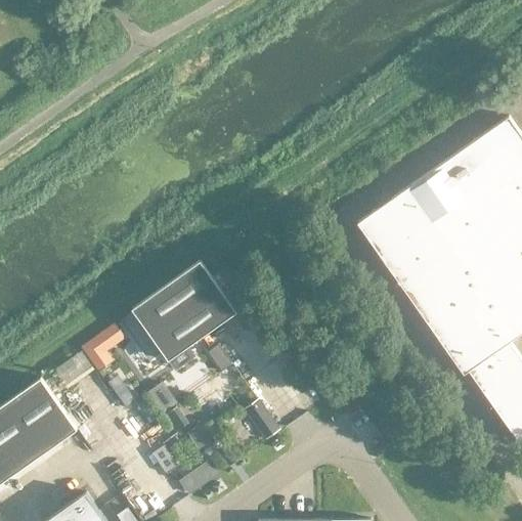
[(521,362),(509,343),(521,333),(521,137),(508,117),(355,224),(463,376),(468,372),(518,442),(521,438),(521,362)]
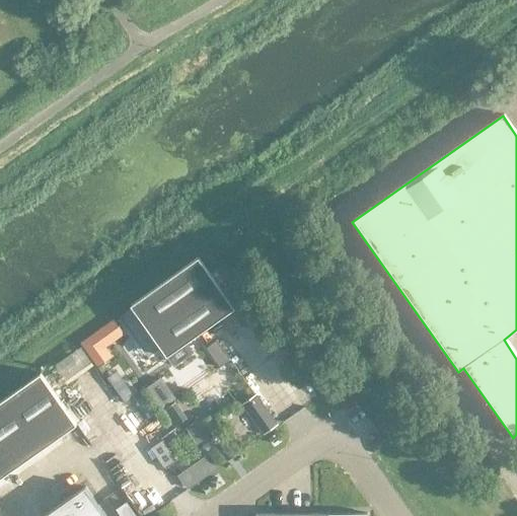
[(211,250),(198,260),(209,275),(221,266),(211,250)]
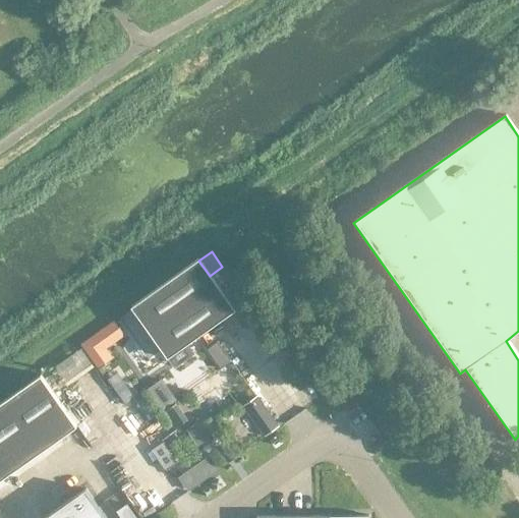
[(197,261),(129,308),(166,359),(234,311),(197,261)]
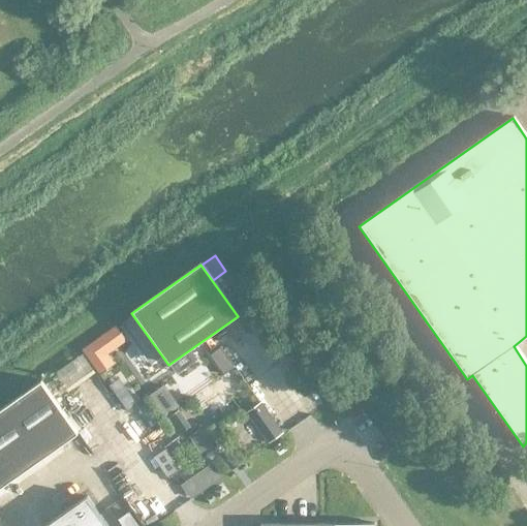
[(114,326),(80,350),(91,366),(125,341),(114,326)]
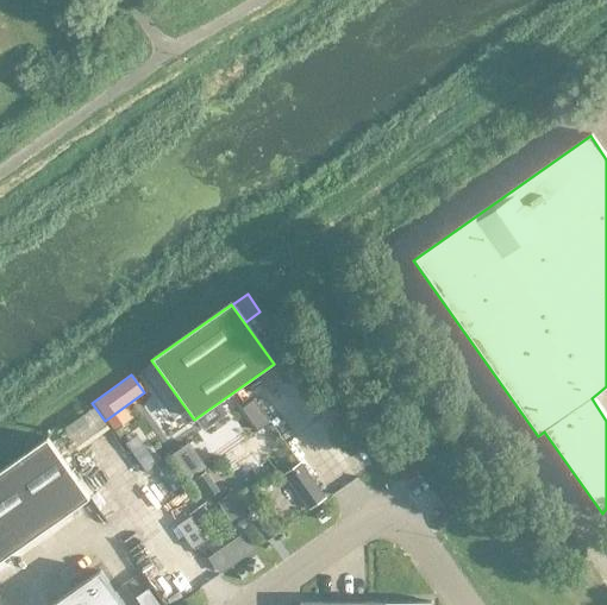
[(135,438),(123,445),(144,474),(156,467),(135,438)]
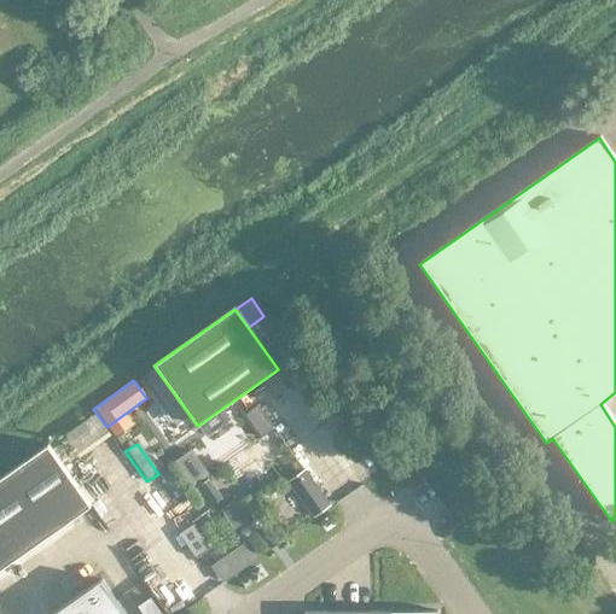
[(47,446),(0,479),(0,571),(91,507),(47,446)]
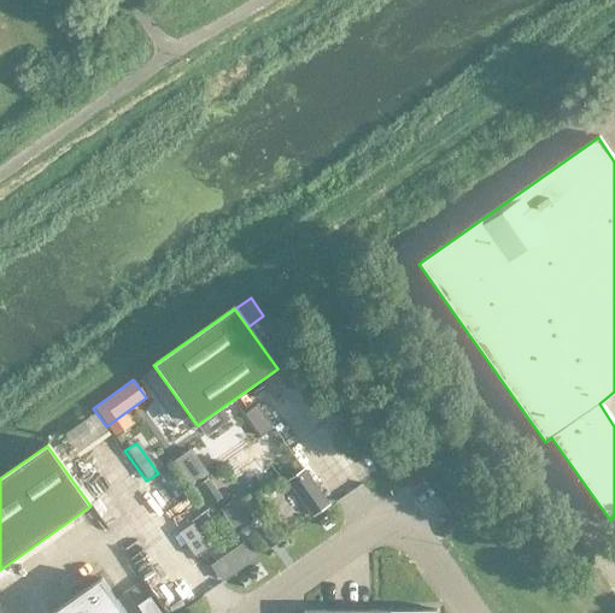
[(189,451),(174,463),(191,487),(206,475),(189,451)]
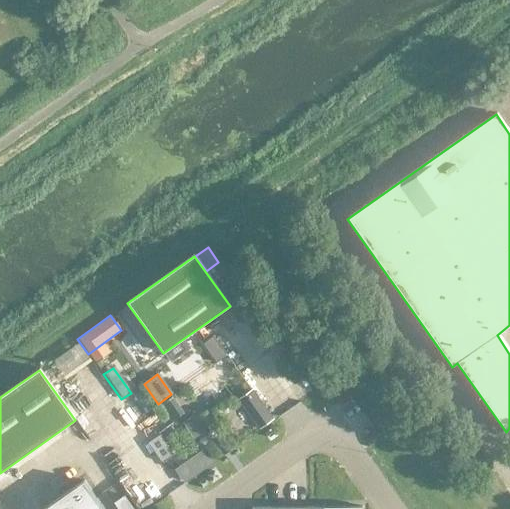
[(258,430),(272,420),(264,409),(250,419),(258,430)]
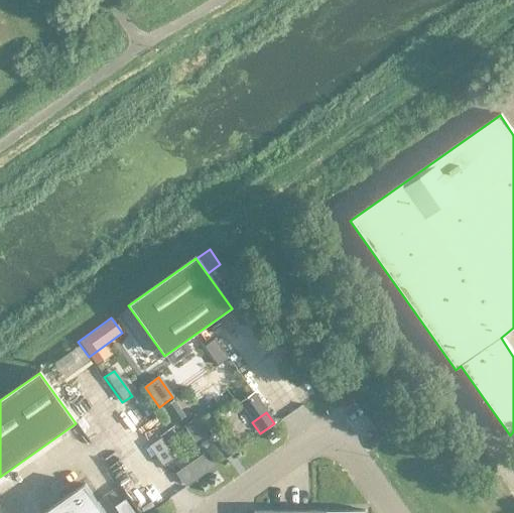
[(160,439),(148,447),(162,468),(173,460),(160,439)]
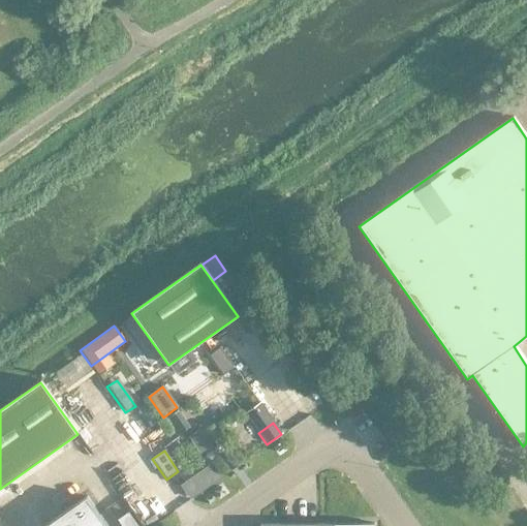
[(180,487),(190,500),(198,494),(189,481),(180,487)]
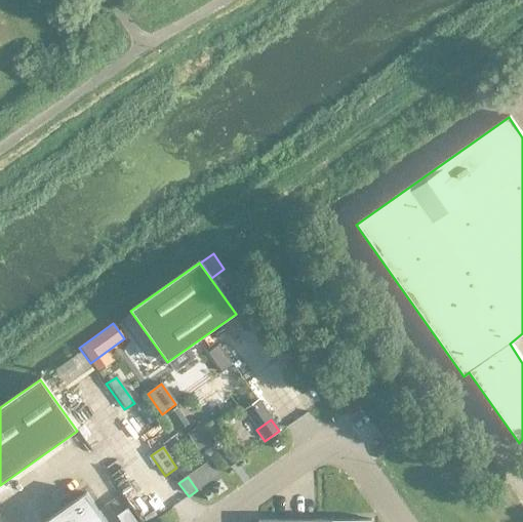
[(104,521),(85,495),(47,521),(104,521)]
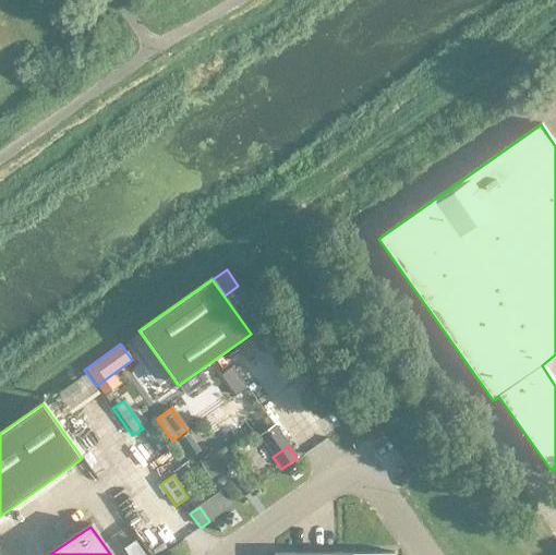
[(143,554),(134,542),(123,551),(125,554),(143,554)]
